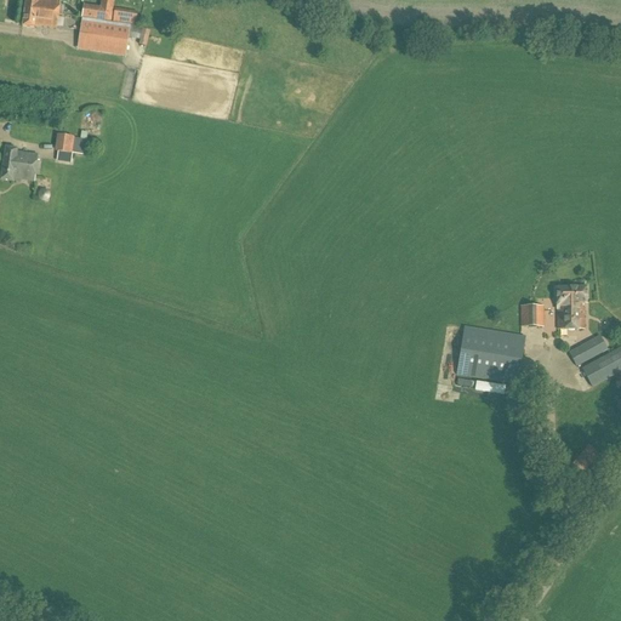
[(26,0),(24,10),(58,15),(61,0),(57,0),(26,0)]
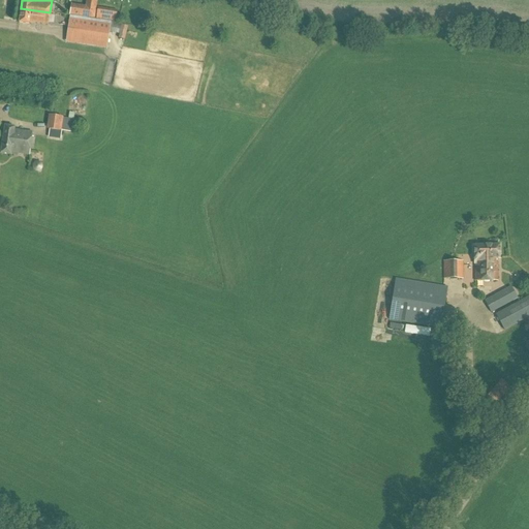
[(94,20),(97,4),(97,1),(89,0),(86,0),(85,6),(71,4),(69,16),(94,20)]
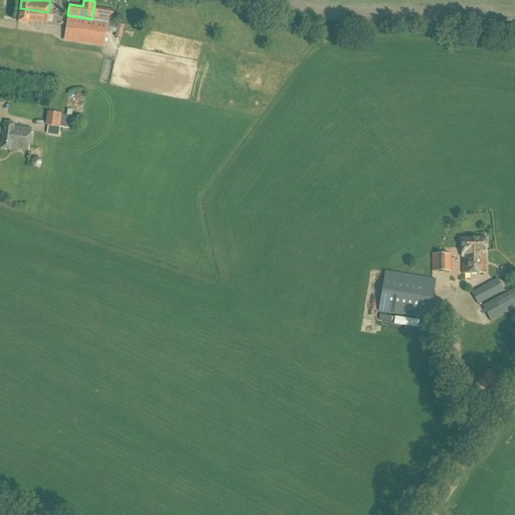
[(47,24),(48,12),(20,8),(19,22),(29,23),(29,21),(47,24)]
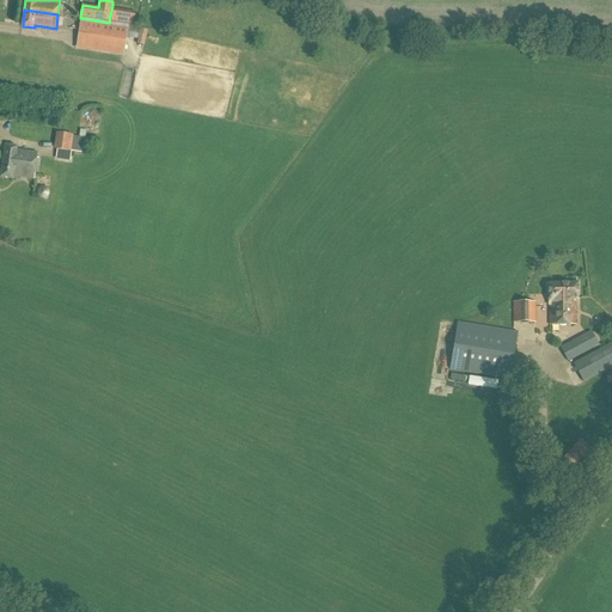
[(133,24),(135,12),(112,10),(111,22),(133,24)]
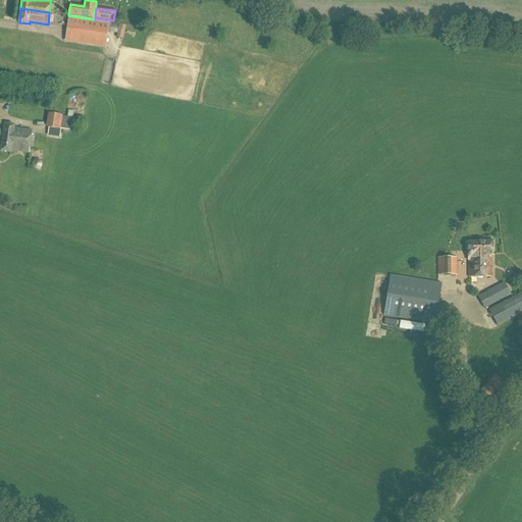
[(109,24),(68,18),(64,42),(105,48),(109,24)]
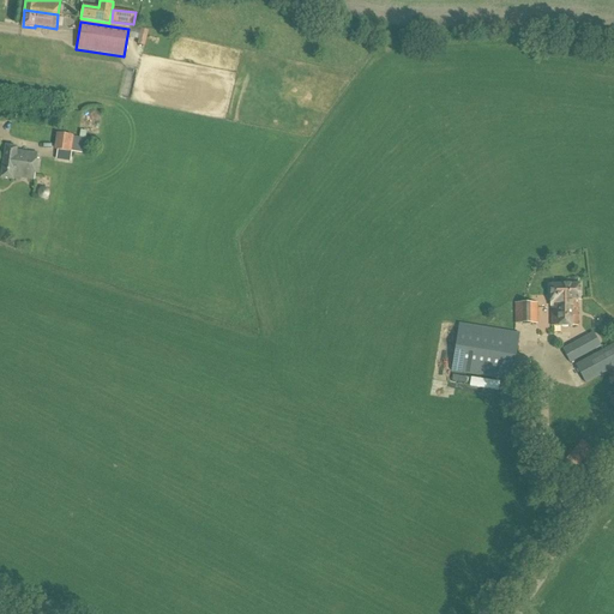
[(144,47),(149,31),(140,29),(137,44),(144,47)]
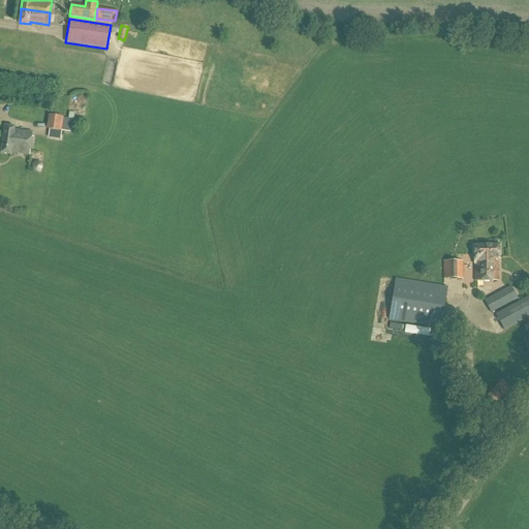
[(72,132),(73,120),(63,119),(63,118),(49,116),(47,129),(62,131),(72,132)]
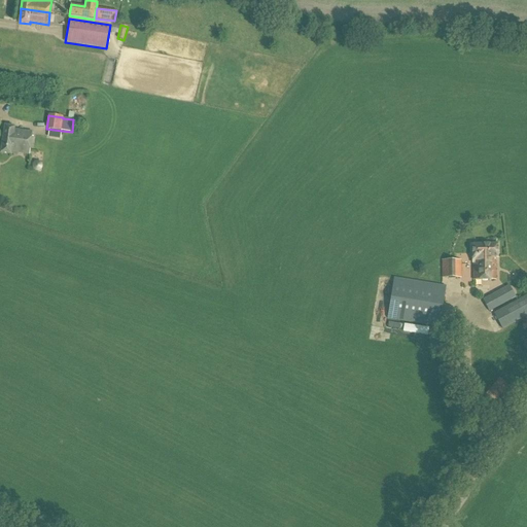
[(29,154),(32,132),(14,130),(14,127),(5,126),(1,152),(11,154),(11,152),(29,154)]
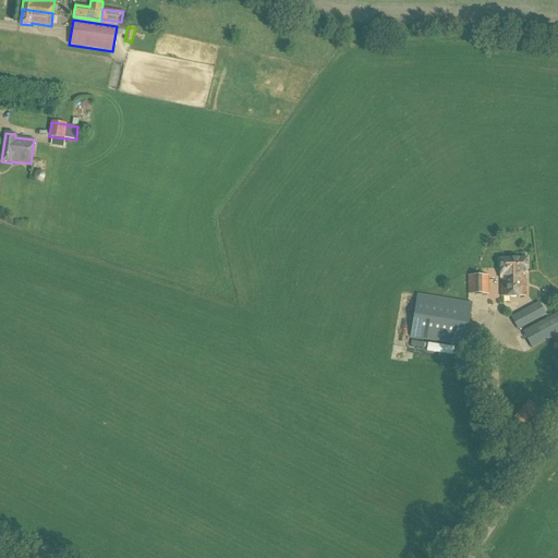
[(500,276),(525,275),(525,271),(526,271),(526,258),(500,258),(500,276)]
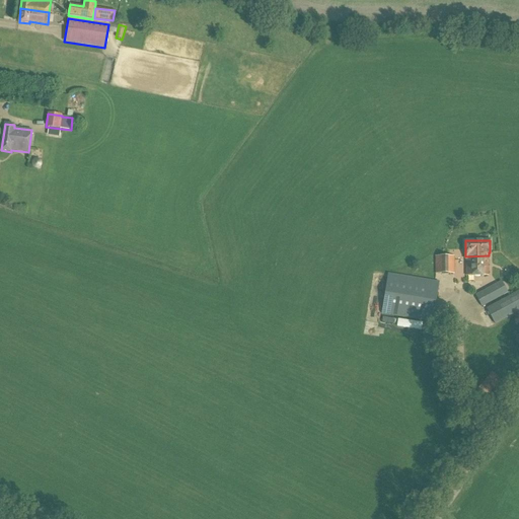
[(489,255),(465,256),(466,276),(489,275),(489,255)]
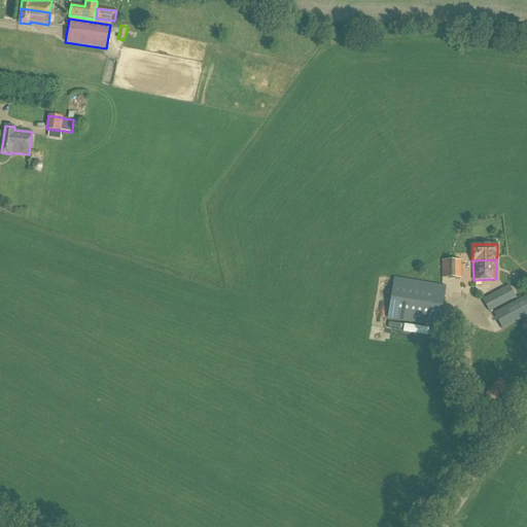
[(442,278),(461,278),(461,260),(442,260),(442,278)]
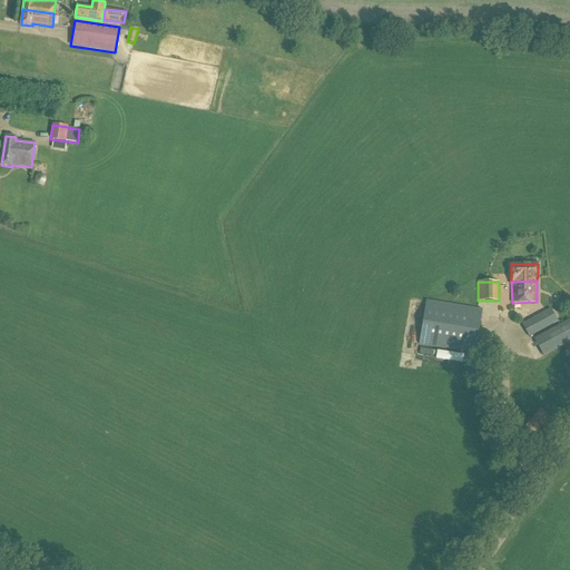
[(475,354),(482,310),(425,301),(419,345),(475,354)]
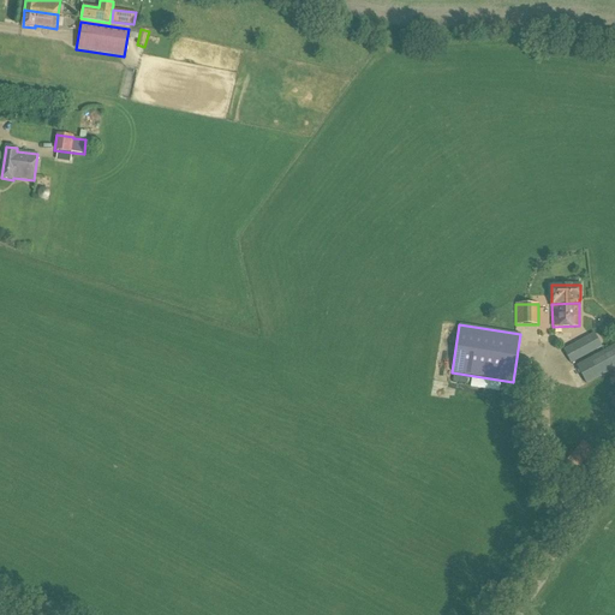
[(571,363),(601,347),(593,334),(563,351),(571,363)]
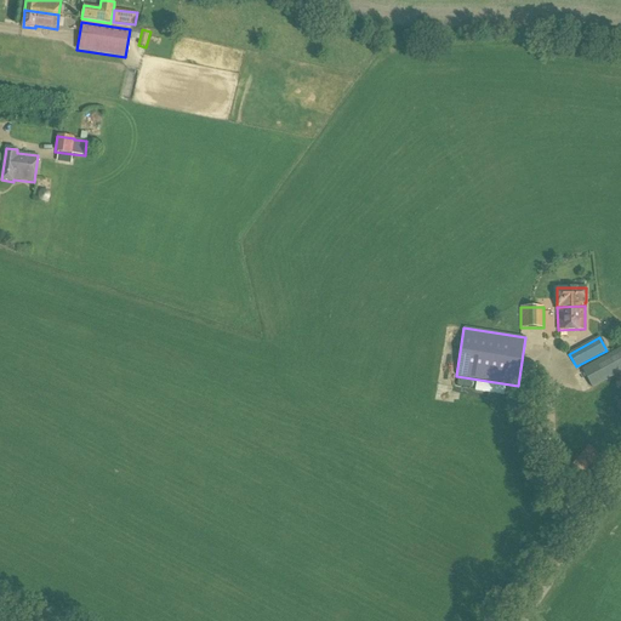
[(592,388),(620,372),(620,347),(581,369),(592,388)]
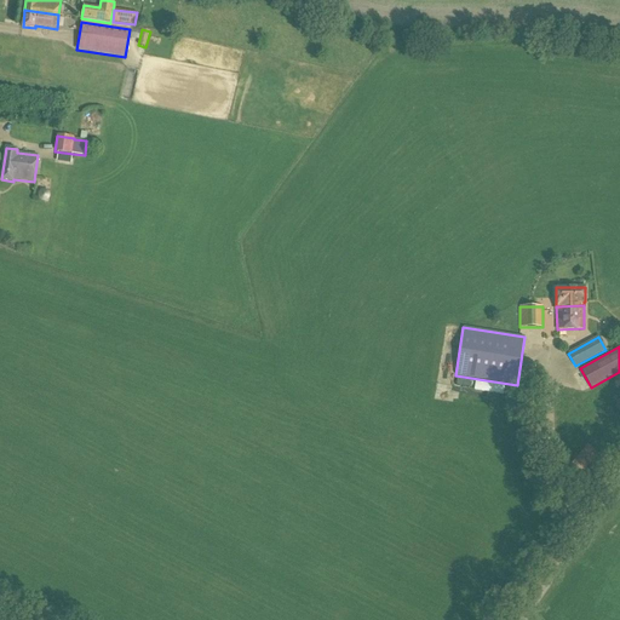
[(580,475),(598,454),(587,446),(569,466),(580,475)]
